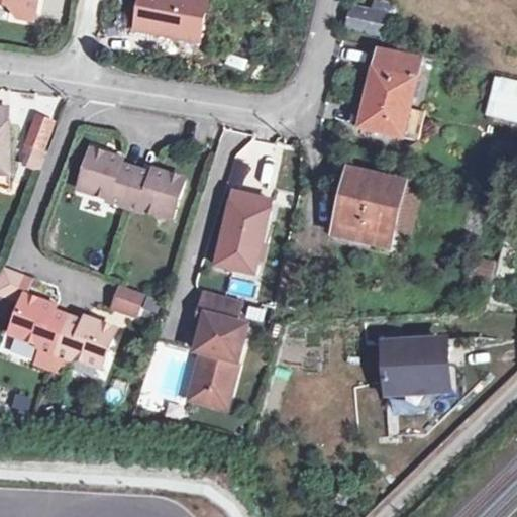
[(31,20),(34,0),(0,0),(0,3),(10,5),(17,17),(31,20)]
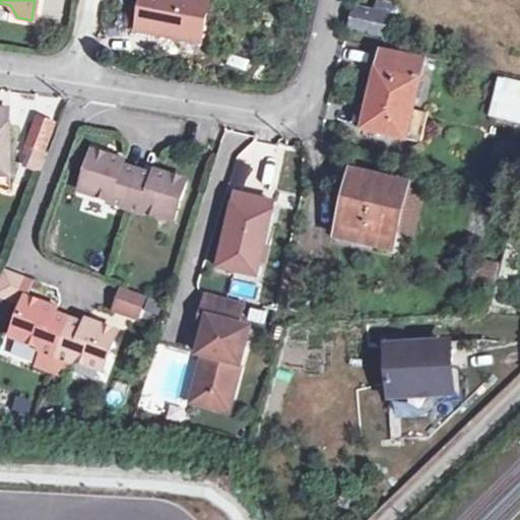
[(181,0),(138,0),(132,31),(195,45),(203,5),(181,0)]
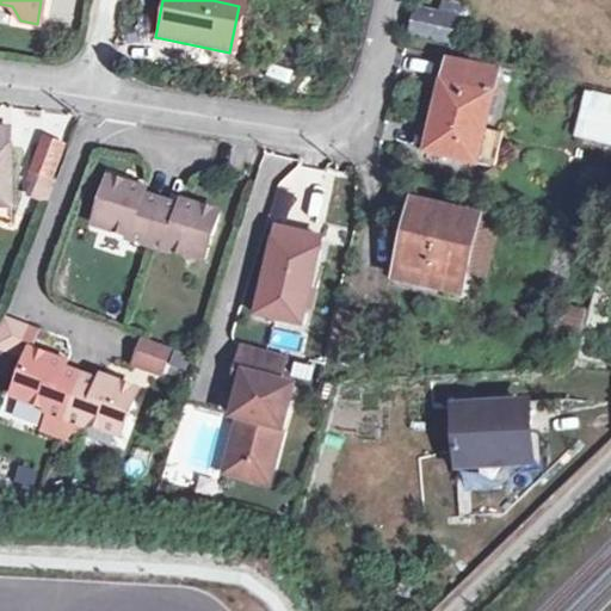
[(463,5),(411,1),(408,38),(461,42),(463,5)]
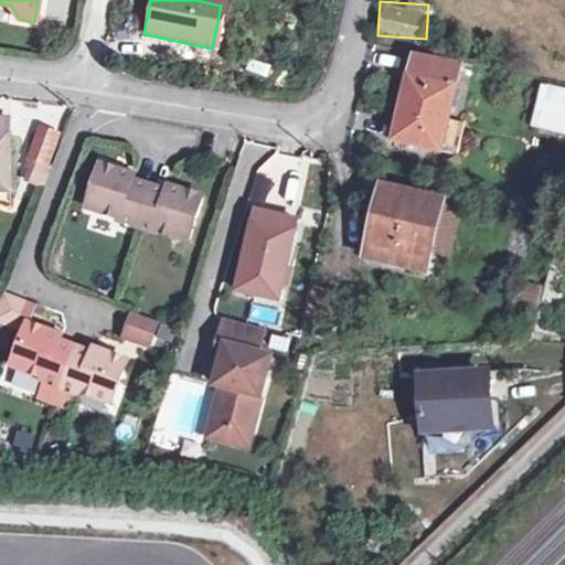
[(439,151),(455,86),(408,76),(393,140),(439,151)]
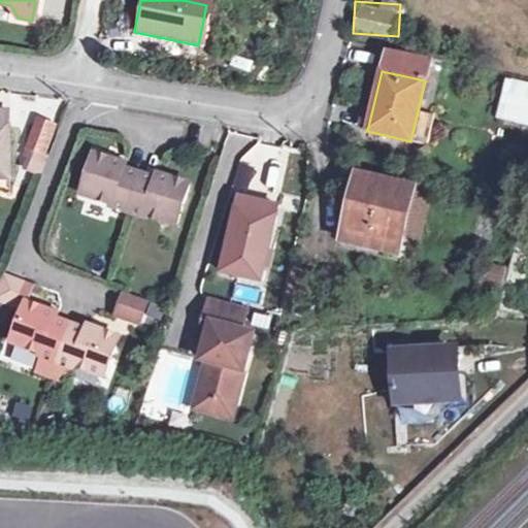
[(42,168),(55,134),(36,128),(24,162),(42,168)]
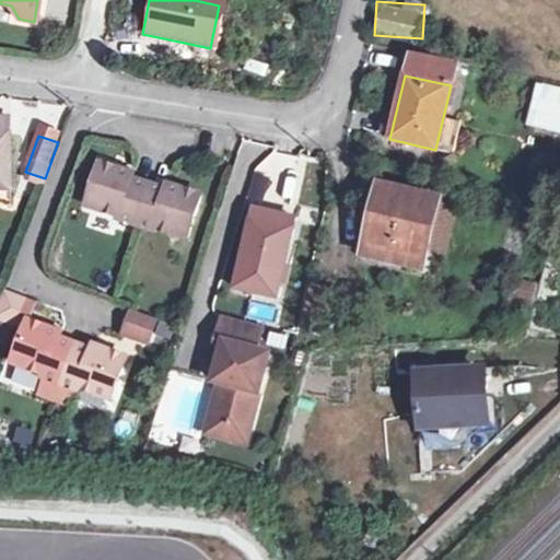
[(86,209),(153,232),(154,230),(187,240),(200,197),(166,187),(165,193),(131,182),(132,177),(100,166),(86,209)]
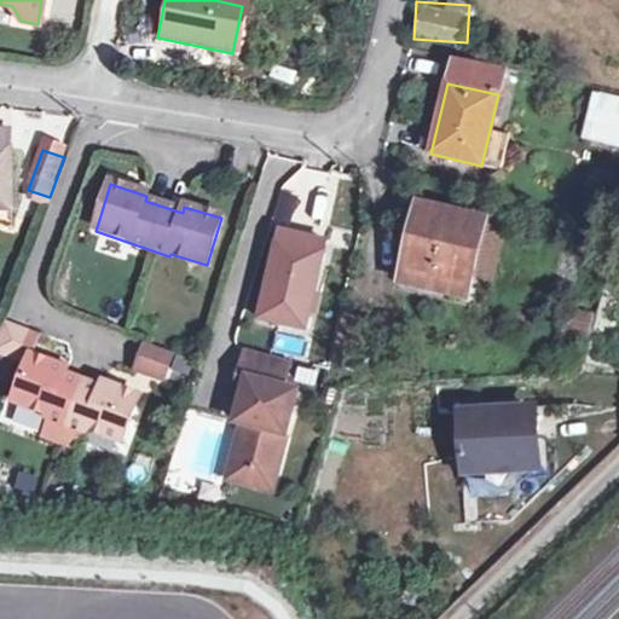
[(468,296),(485,221),(422,207),(405,282),(468,296)]
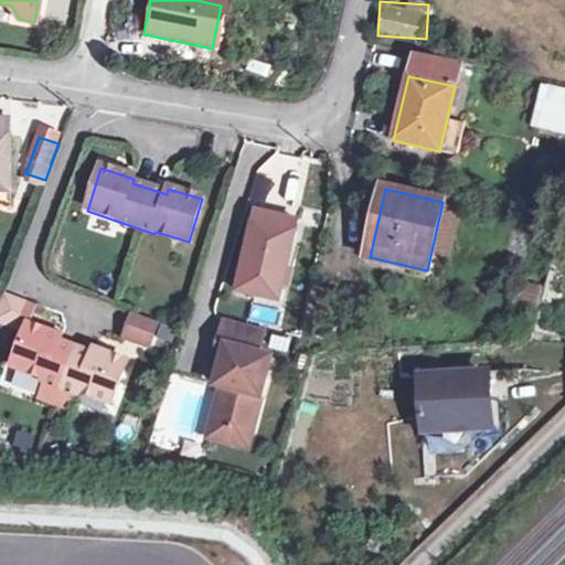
[(256,211),(254,221),(297,231),(299,221),(256,211)]
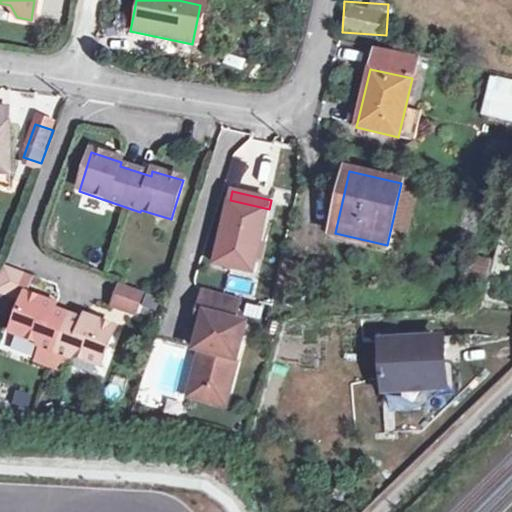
[(254,273),(269,209),(230,200),(216,264),(254,273)]
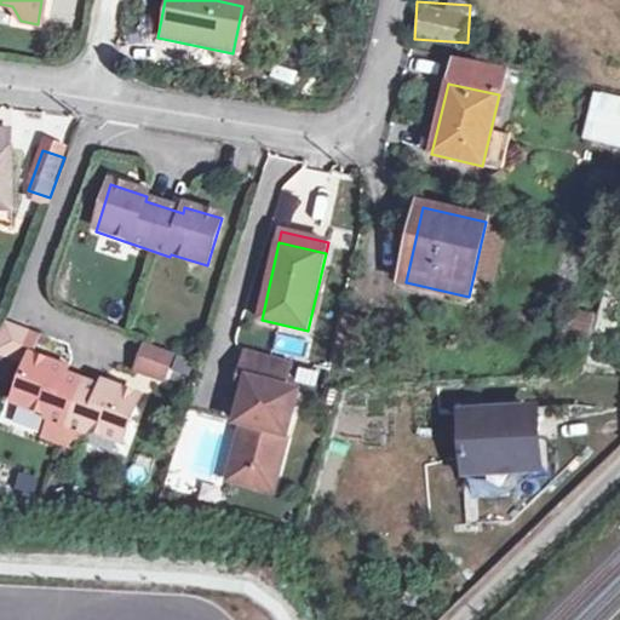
[(590,339),(596,311),(574,308),(568,336),(590,339)]
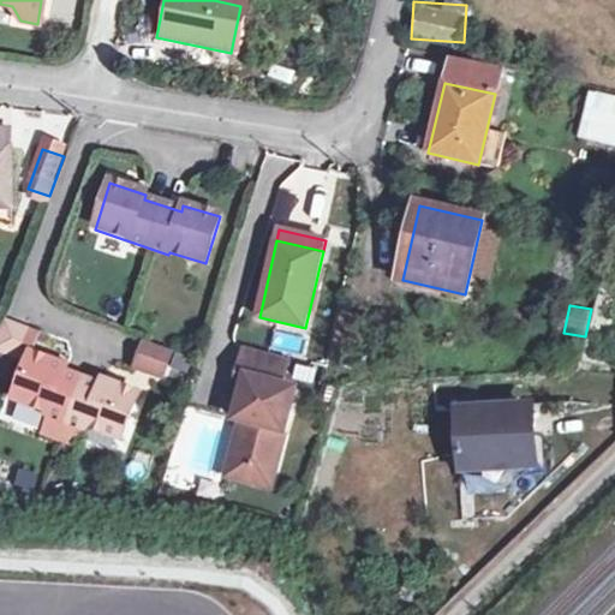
[(31,333),(7,324),(0,344),(0,350),(22,358),(31,333)]
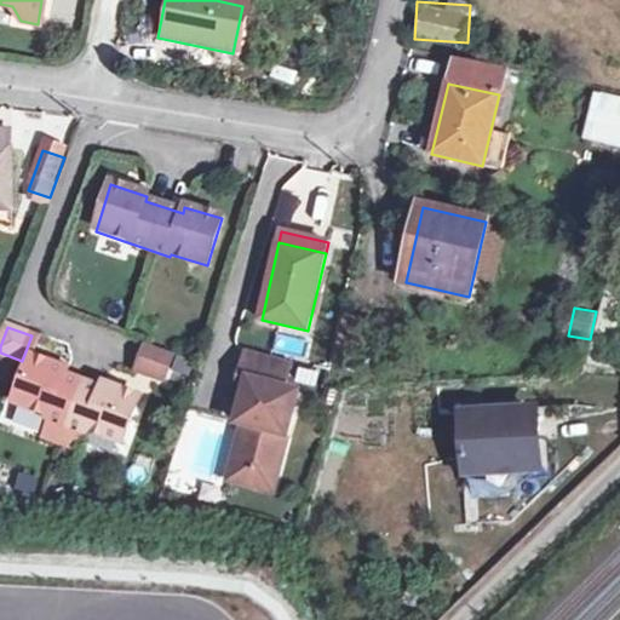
[(166,382),(174,352),(141,342),(131,369),(166,382)]
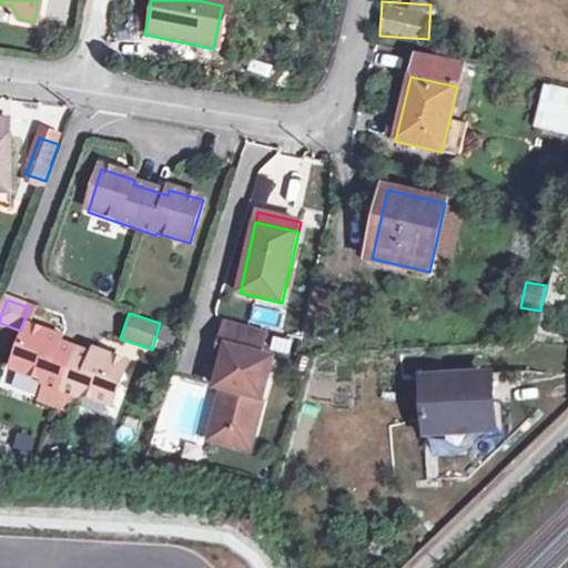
[(266,331),(226,322),(217,363),(224,364),(230,365),(224,389),(216,425),(257,434),(274,358),(261,355),(266,331)]
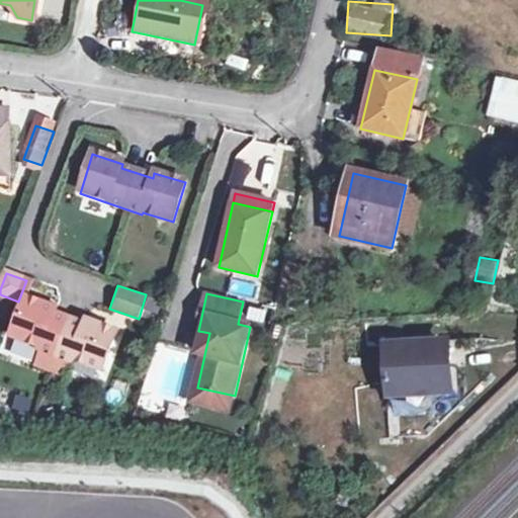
[(119,330),(88,320),(87,324),(57,314),(58,309),(27,298),(14,337),(44,347),(42,349),(45,350),(59,355),(75,361),(76,358),(105,369),(119,330)]
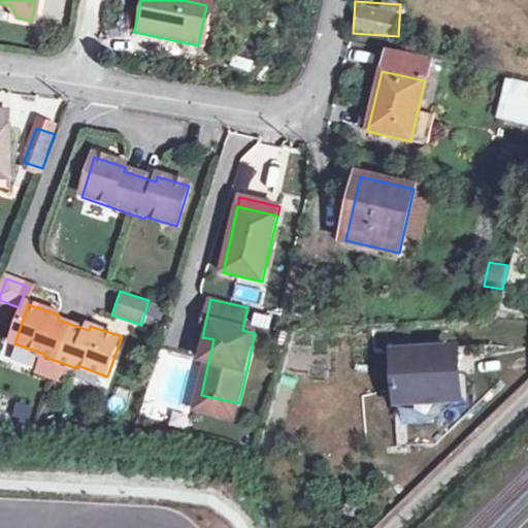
[(213,339),(208,338),(203,361),(208,362),(213,339)]
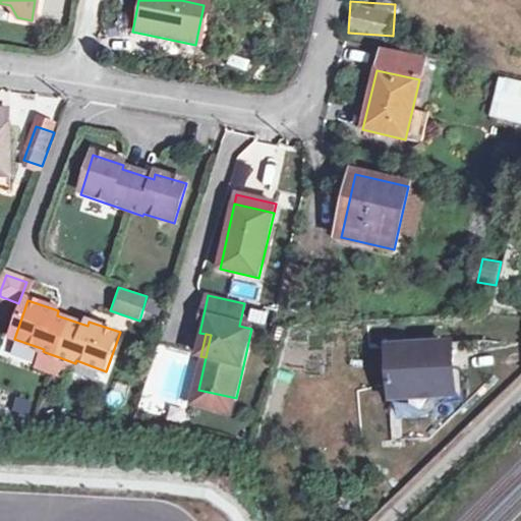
[(452,334),(393,339),(397,381),(419,379),(420,389),(463,385),(460,360),(455,360),(452,334)]
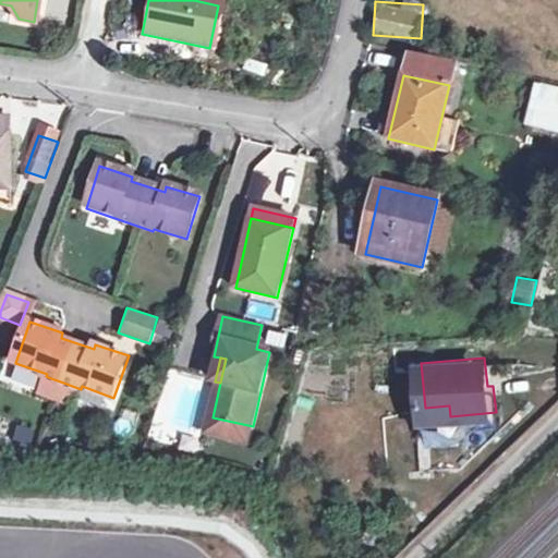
[(63,383),(48,377),(43,392),(58,398),(63,383)]
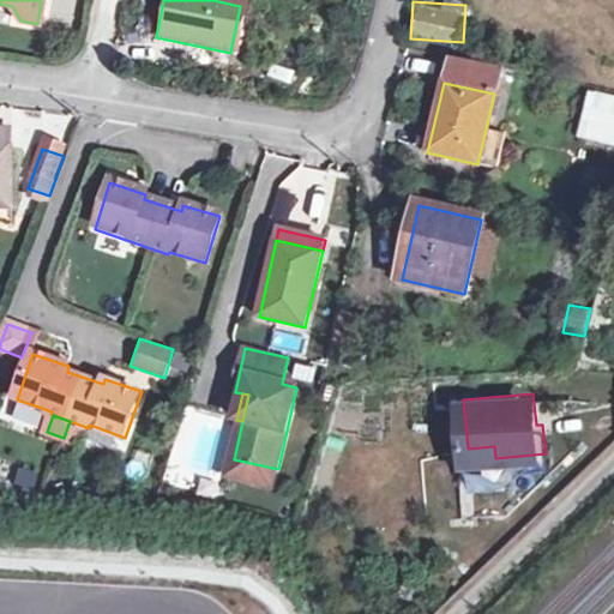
[(494,446),(468,449),(469,461),(495,458),(494,446)]
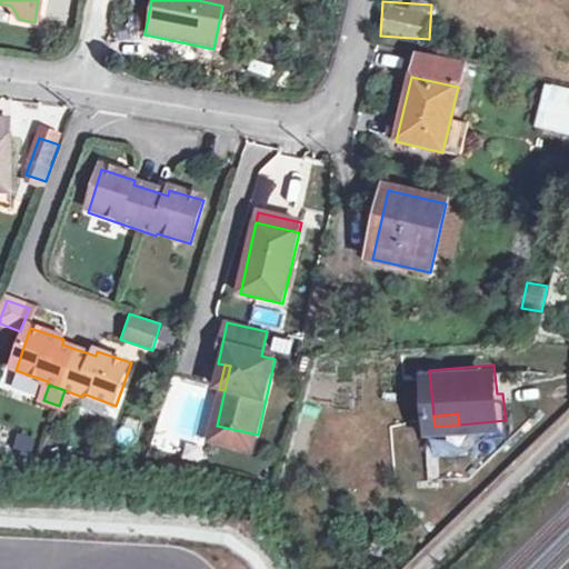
[(258,435),(217,426),(213,441),(253,451),(258,435)]
